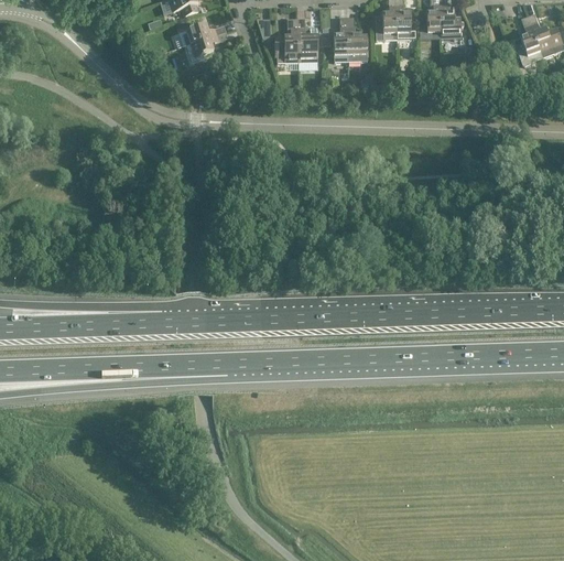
[(169,0),(173,12),(187,7),(188,12),(196,9),(194,4),(198,3),(197,0),(169,0)]
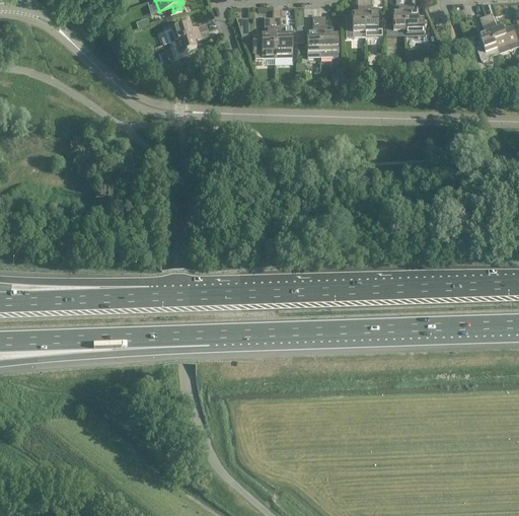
[(346,37),(353,37),(365,37),(364,0),(357,0),(358,12),(352,12),(352,14),(345,14),(346,37)]
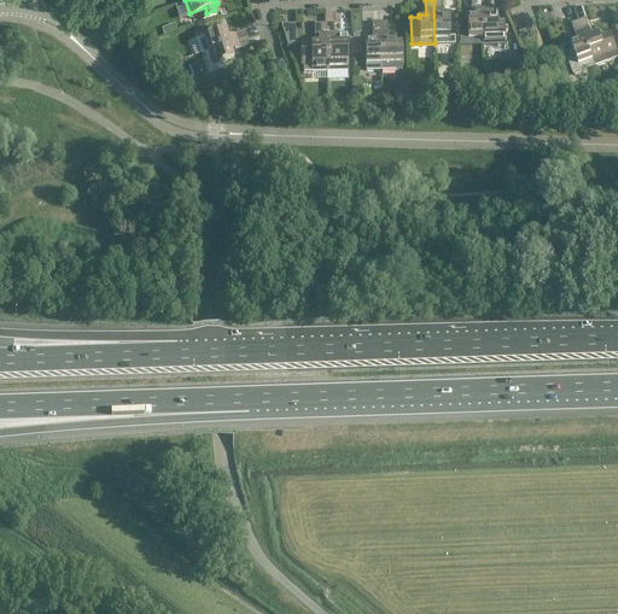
[(442,15),(441,0),(433,0),(435,44),(450,42),(455,42),(455,33),(449,33),(449,15),(442,15)]
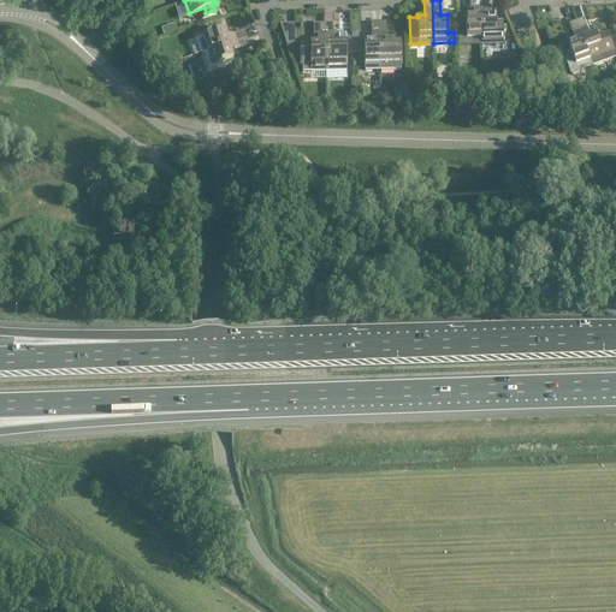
[(466,13),(466,25),(458,25),(458,42),(481,42),(480,0),(469,0),(469,3),(473,3),(473,13),(466,13)]
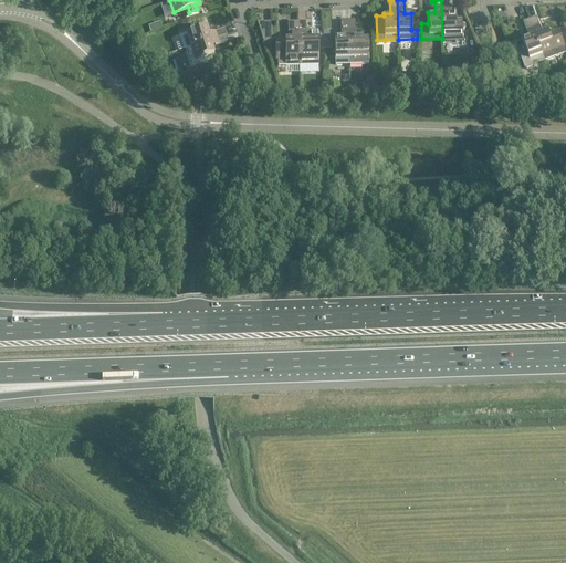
[(441,0),(442,39),(462,38),(462,16),(456,16),(456,11),(449,12),(448,0),(441,0)]
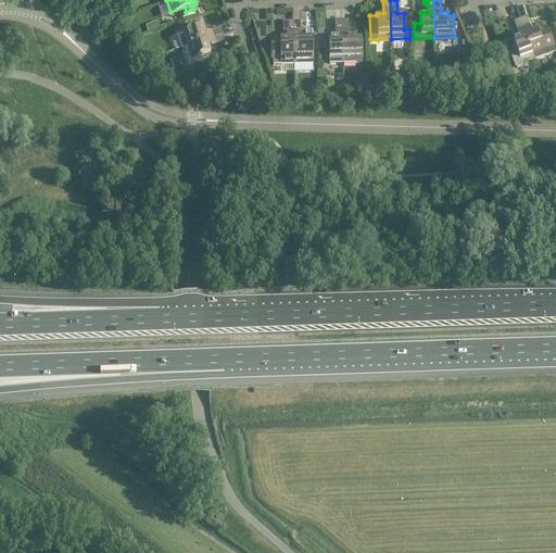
[(520,16),(535,57),(555,49),(555,45),(550,26),(540,29),(539,27),(533,29),(527,13),(520,16)]
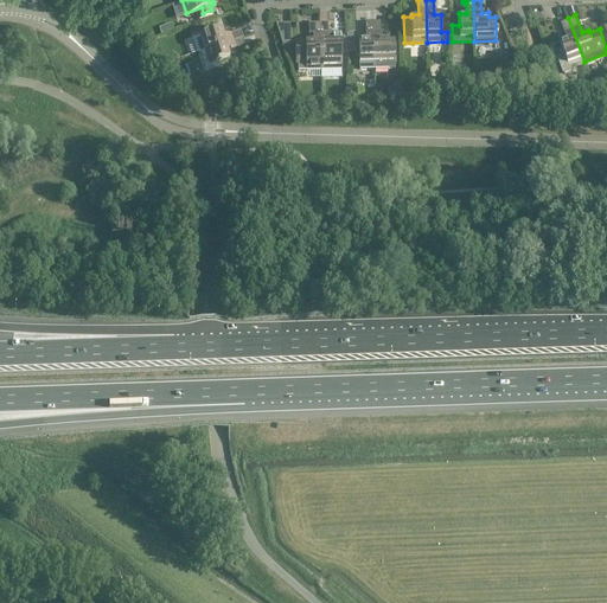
[(375,65),(374,18),(365,19),(365,38),(358,38),(359,66),(375,65)]
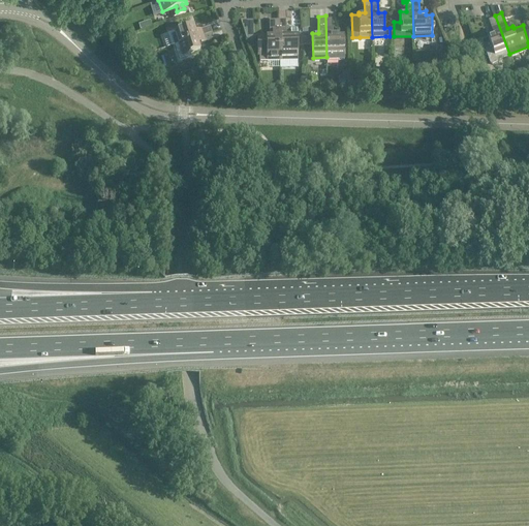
[(343,34),(338,34),(338,32),(333,32),(332,16),(325,16),(327,57),(344,57),(343,34)]
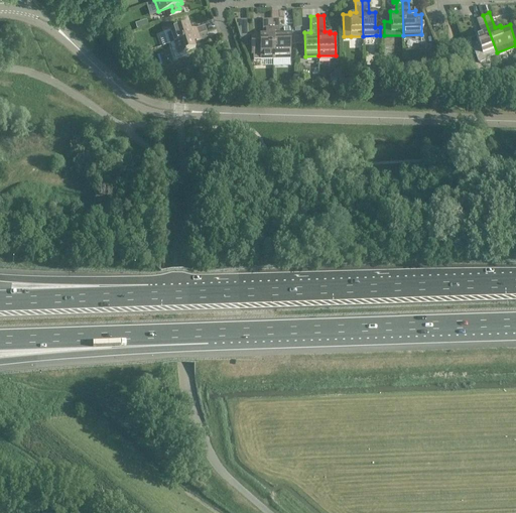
[(477,34),(480,44),(475,45),(474,48),(478,59),(481,60),(484,58),(485,57),(497,52),(483,15),(477,17),(482,32),(477,34)]
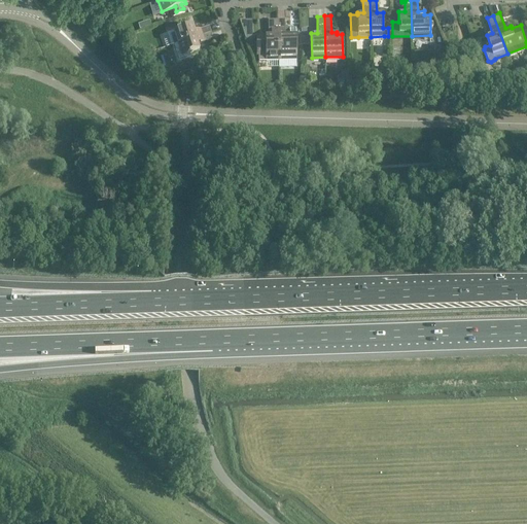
[(286,27),(284,27),(284,16),(278,18),(279,59),(296,58),(295,25),(288,25),(286,27)]
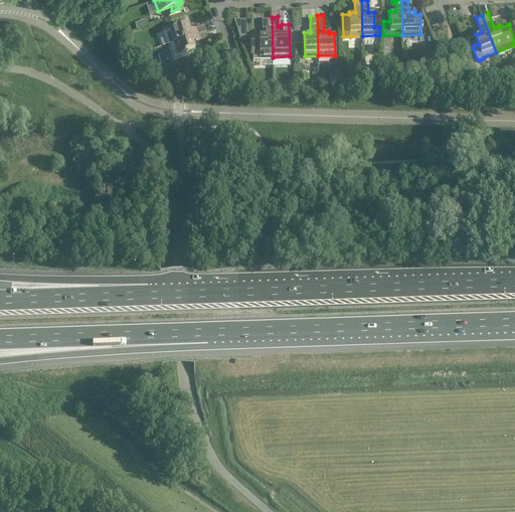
[(239,36),(240,36),(246,36),(246,17),(234,17),(239,36)]
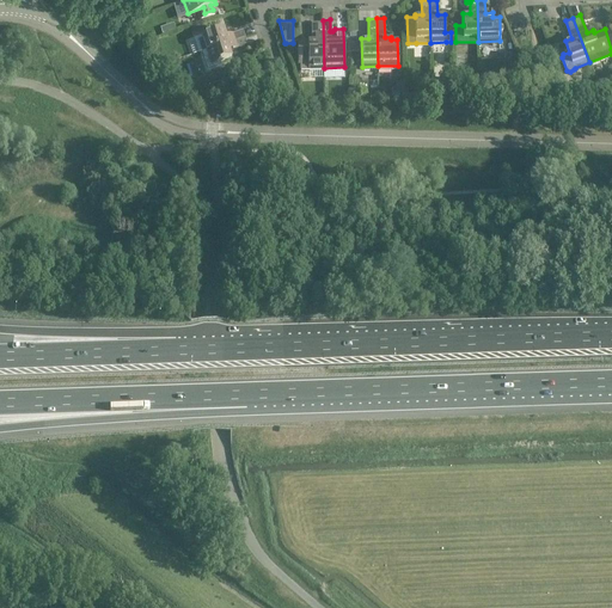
[(307,40),(308,42),(298,42),(298,61),(300,61),(300,68),(324,68),(323,20),(311,20),(312,35),(314,35),(314,40),(307,40)]
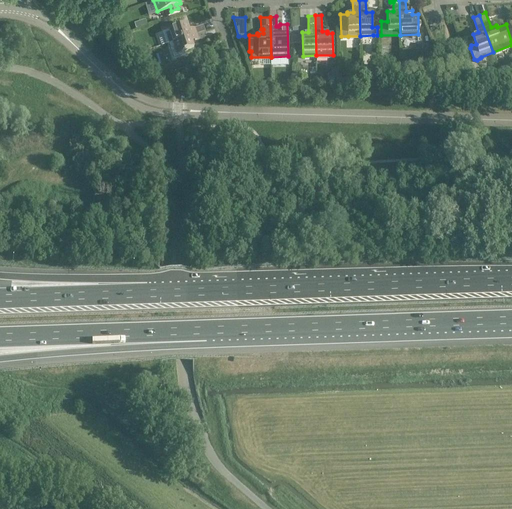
[(167,41),(205,29),(203,23),(188,28),(186,22),(163,29),(167,41)]
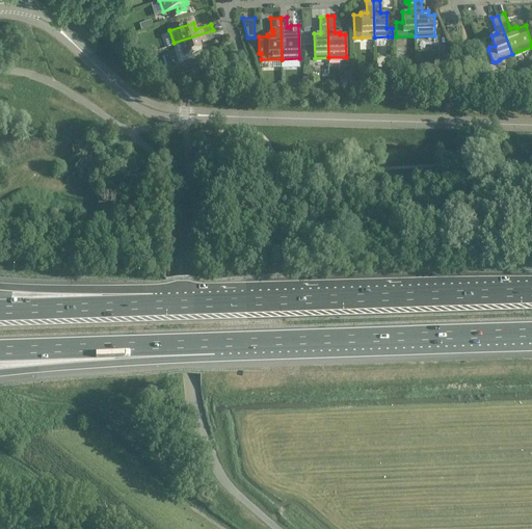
[(213,30),(174,43),(179,60),(194,55),(192,50),(202,48),(200,42),(215,36),(213,30)]
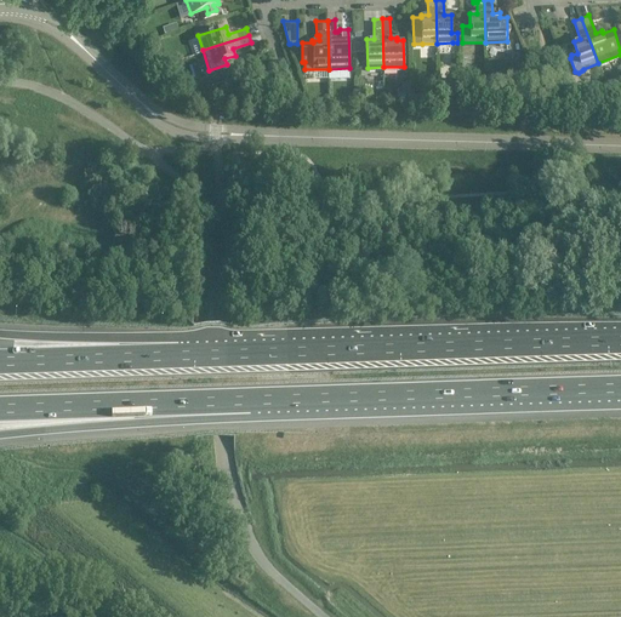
All buildings are outlined.
